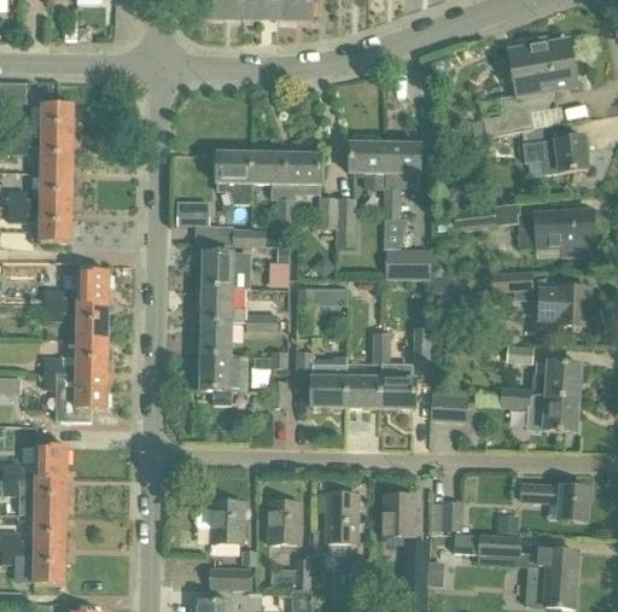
[(242,17),(242,0),(207,0),(207,17),(242,17)]
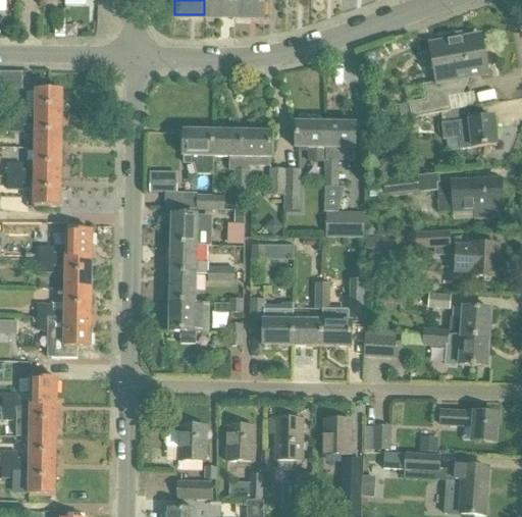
[(235,15),(233,0),(204,0),(204,14),(235,15)]
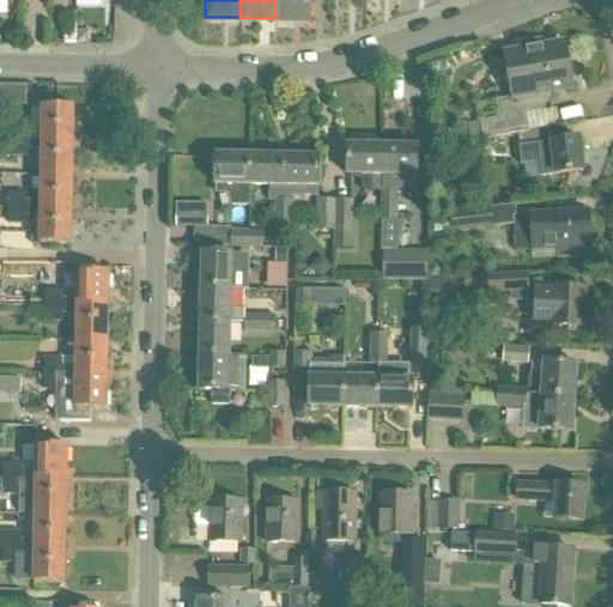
[(274,0),(275,18),(310,19),(310,0),(274,0)]
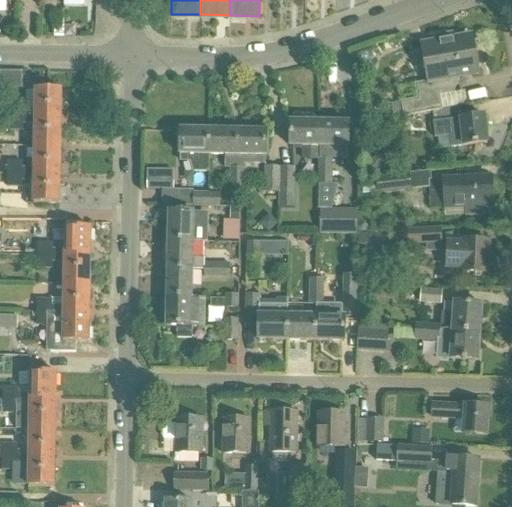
[(401,98),(390,100),(393,114),(442,105),(440,92),(455,90),(452,75),(478,70),(471,33),(453,36),(452,32),(439,34),(440,38),(422,42),(429,78),(414,80),(417,95),(401,98)]
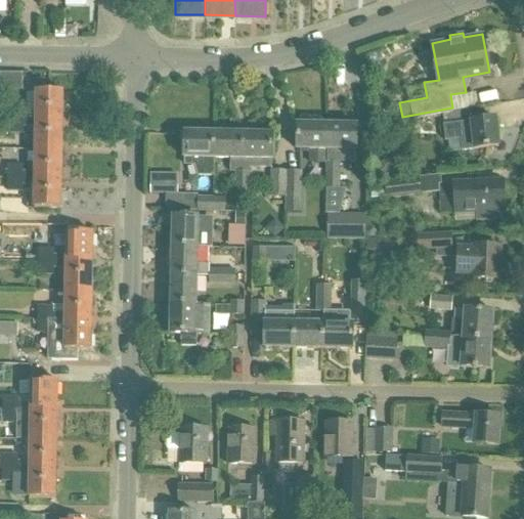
[(9,117),(62,118),(63,88),(37,88),(36,112),(24,111),(24,104),(9,104),(9,117)]
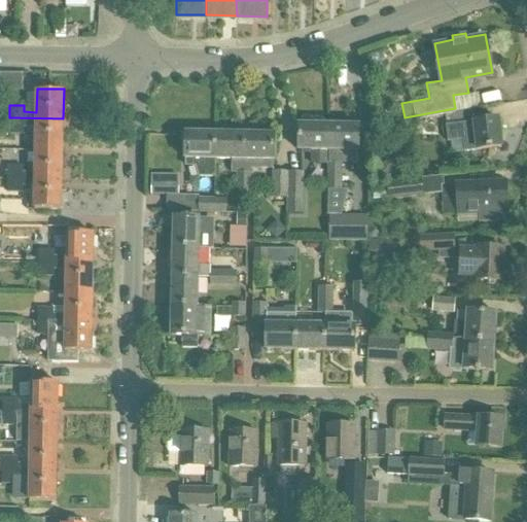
[(498,116),(446,123),(448,138),(462,136),(464,149),(501,144),(498,116)]
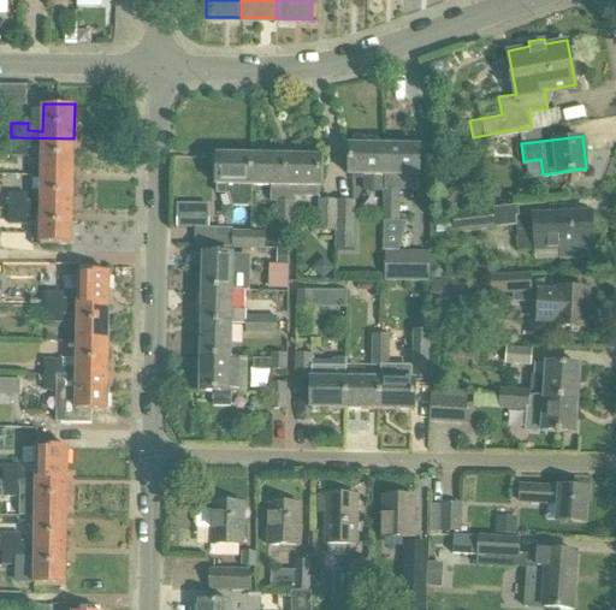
[(73,138),(11,137),(11,153),(28,153),(28,146),(42,146),(42,172),(73,172),(73,138)]
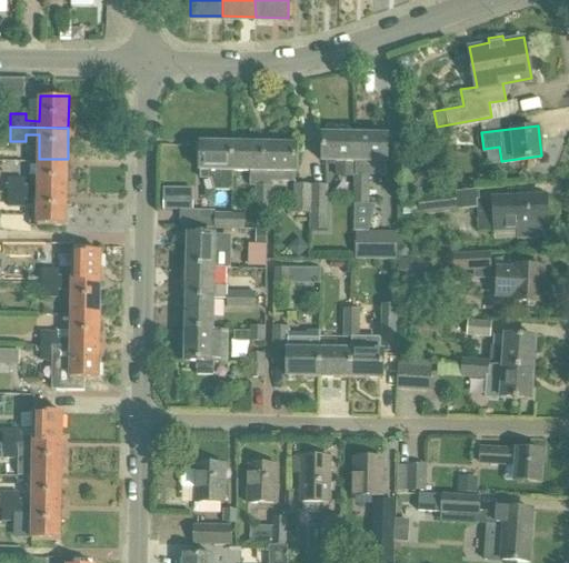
[(355,171),(355,158),(356,131),(325,131),(325,130),(323,130),(323,158),(337,158),(337,171),(355,172),(355,171)]
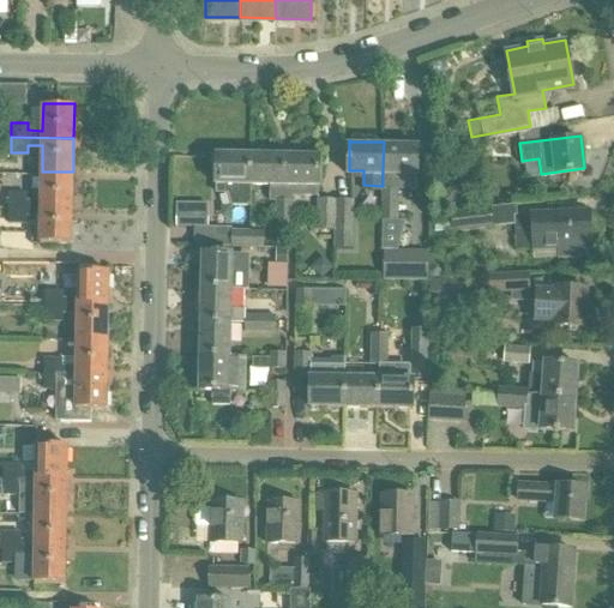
[(383,185),(398,186),(416,186),(416,172),(417,172),(419,142),(417,142),(417,143),(384,142),(383,170),(383,185)]
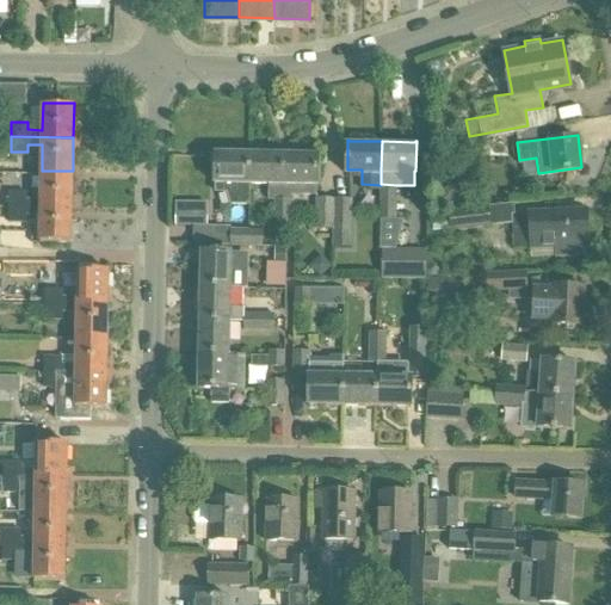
[(250,179),(251,150),(217,150),(217,149),(216,149),(215,179),(215,187),(227,187),(232,199),(250,201),(250,179)]
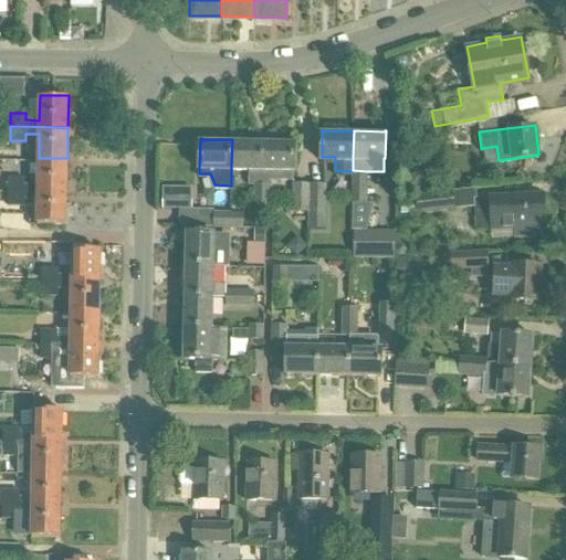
[(263,167),(263,140),(232,139),(231,166),(249,167),(249,180),(255,180),(262,180),(263,167)]
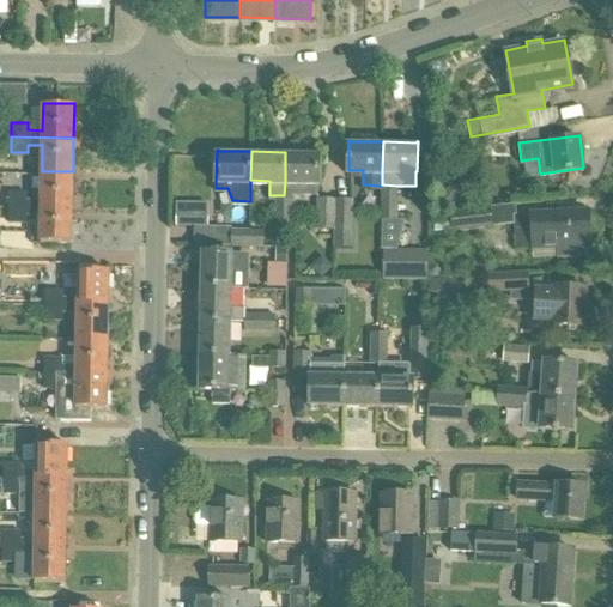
[(284,213),(291,213),(292,195),(292,190),(319,192),(320,152),(319,152),(285,152),(285,181),(284,195),(277,195),(277,208),(284,208),(284,213)]
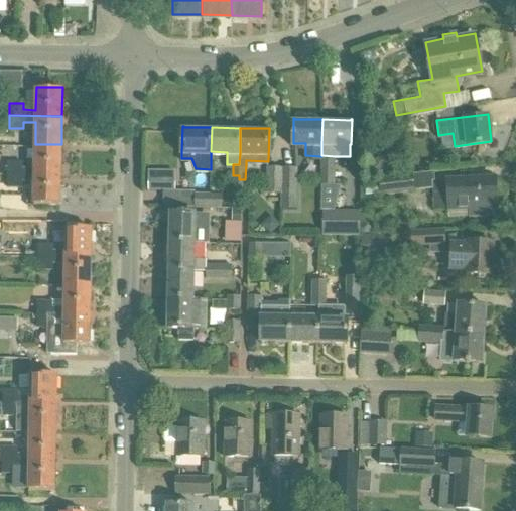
[(61,144),(35,144),(34,166),(22,166),(22,160),(8,159),(8,172),(60,173),(61,144)]
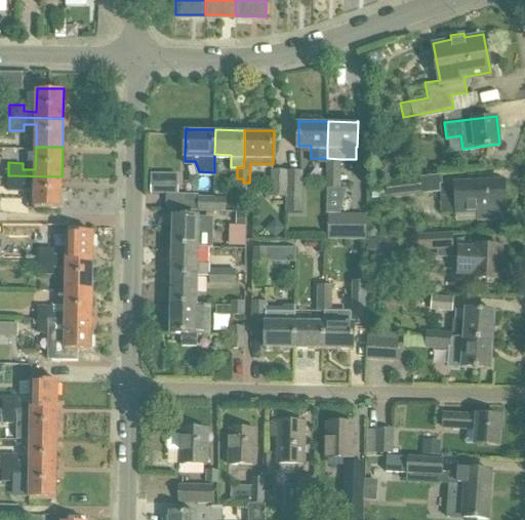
[(374,168),(384,175),(394,163),(386,155),(374,168)]
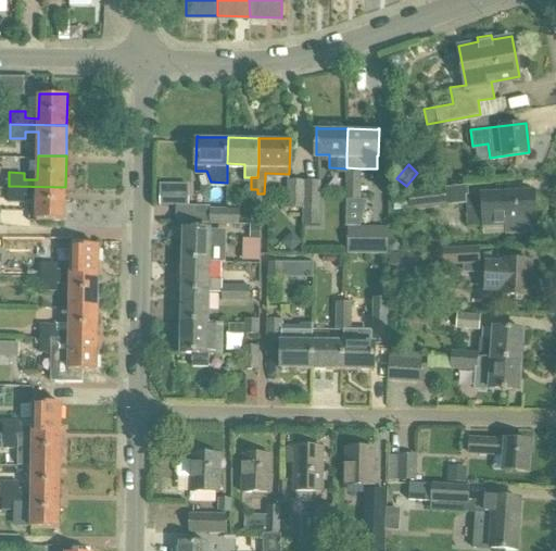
[(352,185),(359,185),(361,168),(346,167),(346,168),(346,180),(353,180),(352,185)]
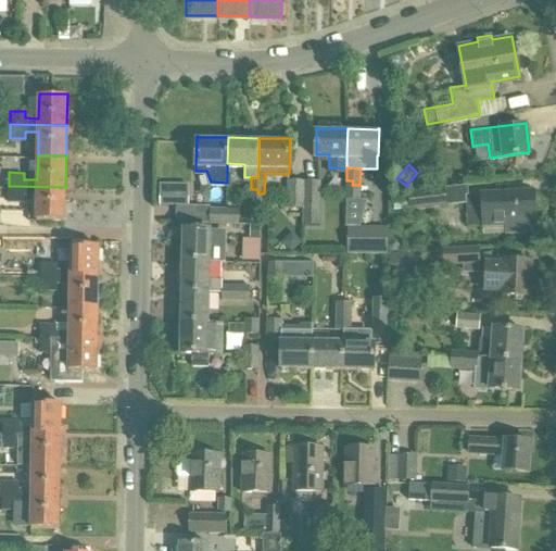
[(303,205),(304,179),(288,179),(288,204),(303,205)]
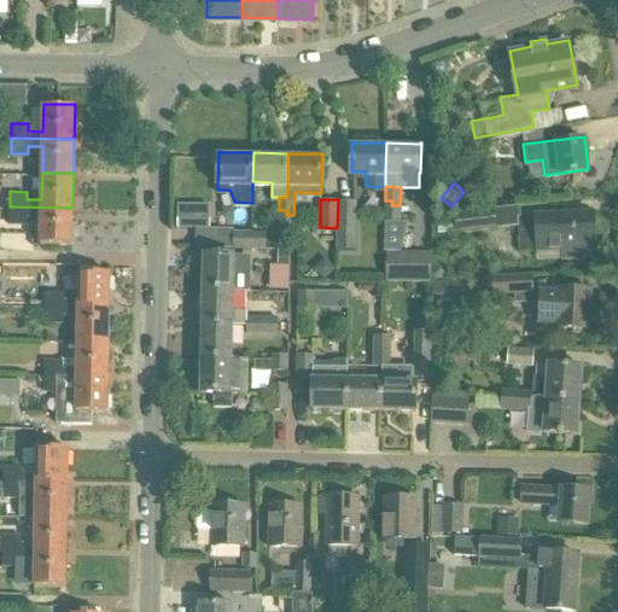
[(337,228),(337,245),(355,246),(355,228),(355,200),(338,199),(337,228)]
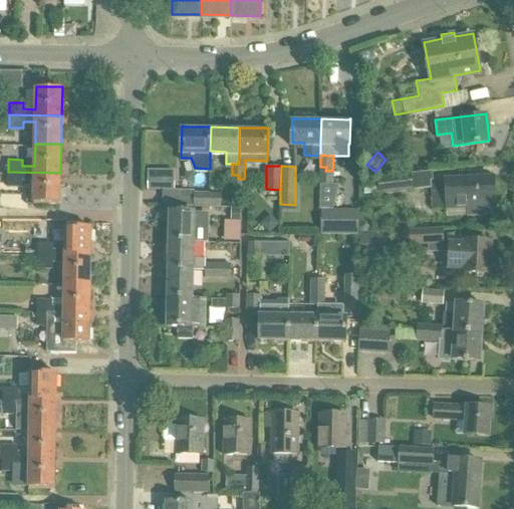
[(332,181),(332,171),(325,171),(326,167),(320,167),(319,181),(332,181)]
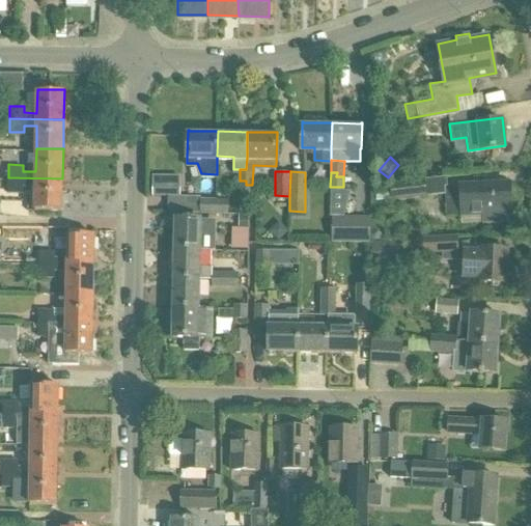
[(423,174),(392,178),(393,196),(425,192),(423,174)]
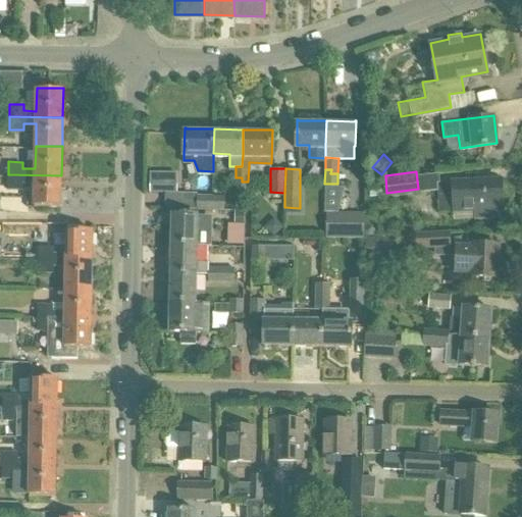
[(61,175),(8,174),(8,187),(21,188),(22,181),(35,182),(35,204),(61,205),(61,175)]
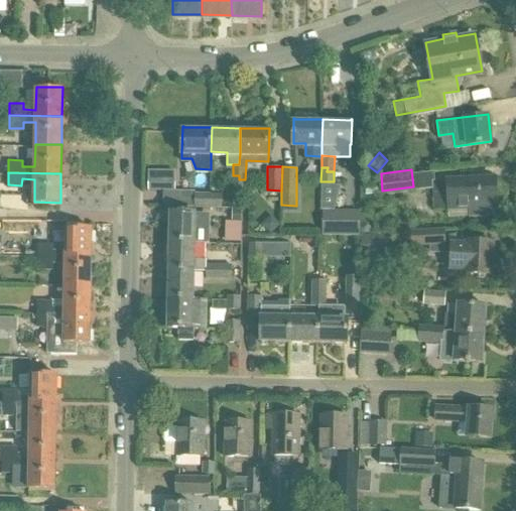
[(147,185),(172,185),(172,172),(147,172),(147,185)]
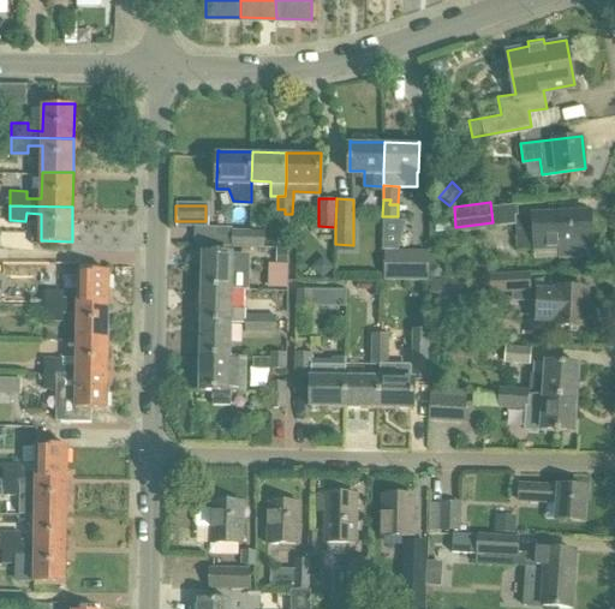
[(292,227),(292,214),(285,214),(285,209),(278,209),(276,227),(292,227)]
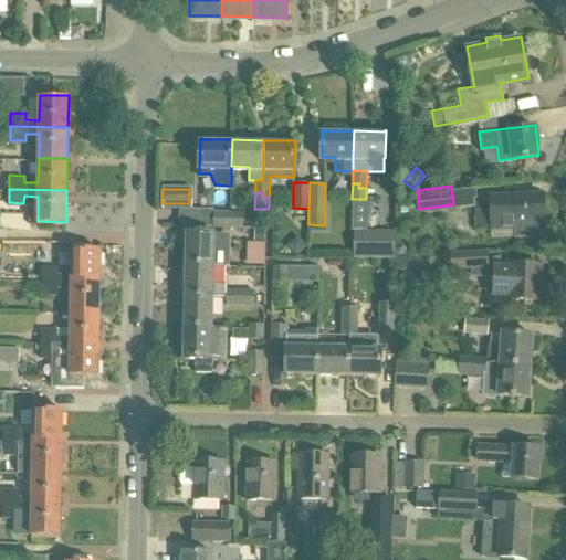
[(491,198),(475,198),(478,228),(492,226),(492,228),(514,226),(514,234),(545,233),(544,193),(491,196),(491,198)]
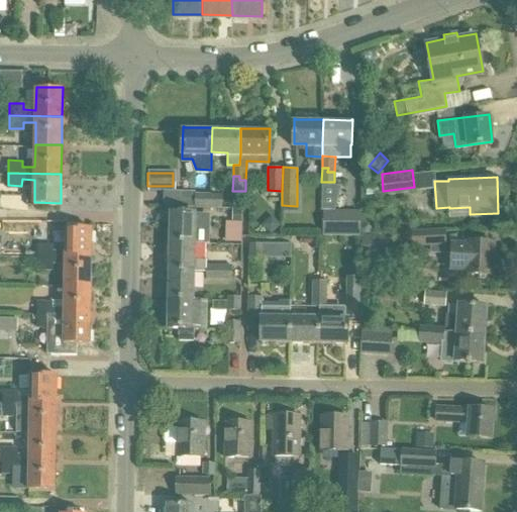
[(195,192),(195,205),(207,206),(207,199),(210,199),(210,193),(195,192)]
